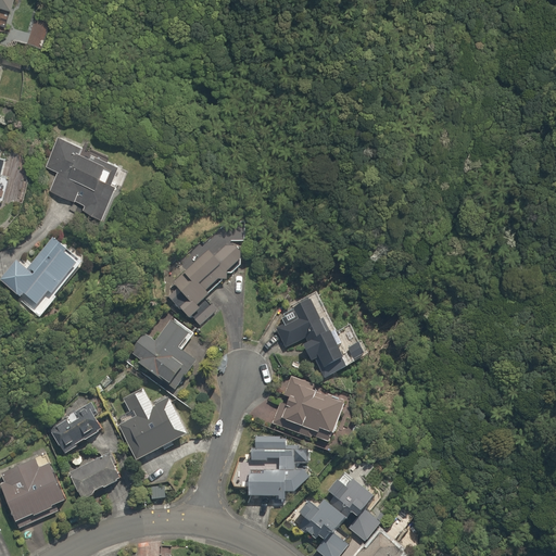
[(0,0),(0,5),(12,9),(14,0),(0,0)]
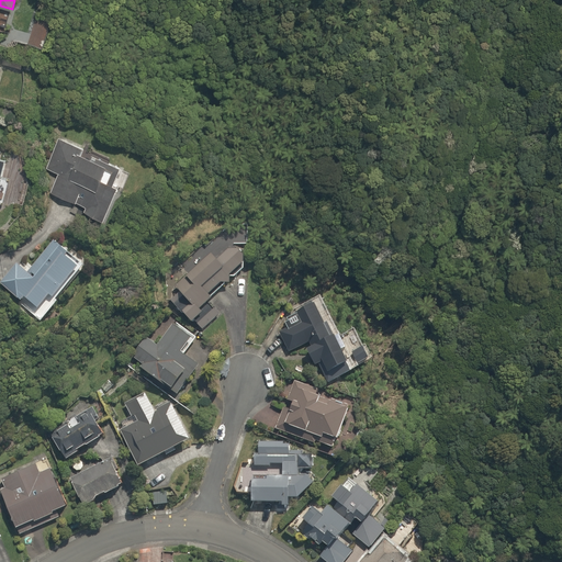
[(55,22),(33,17),(27,42),(48,47),(55,22)]
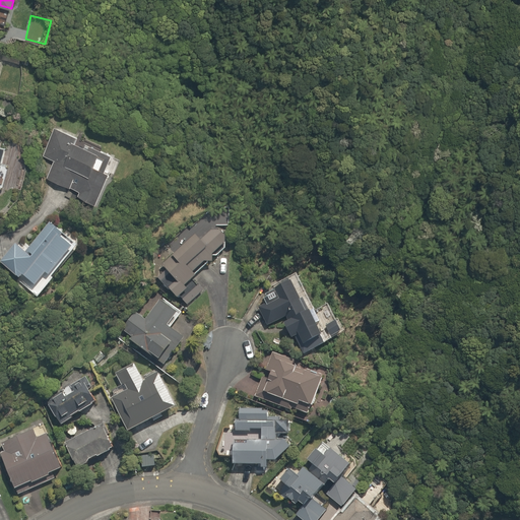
[(74,194),(98,201),(115,152),(73,138),(75,133),(53,125),(43,154),(53,158),(46,179),(76,189),(74,194)]
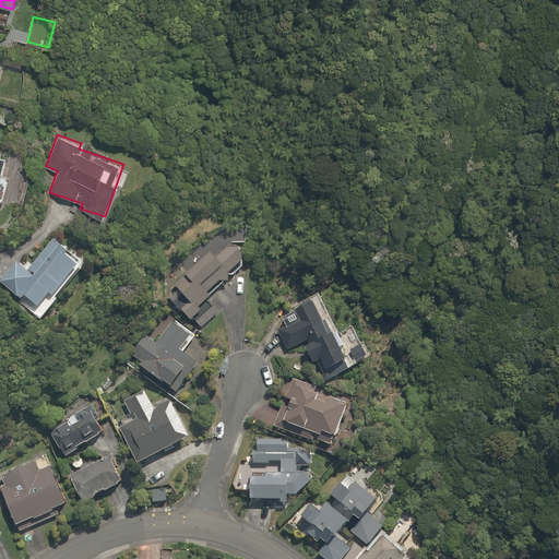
[(203,245),(157,294),(200,333),(219,312),(206,299),(249,256),(223,230),(206,248),(203,245)]
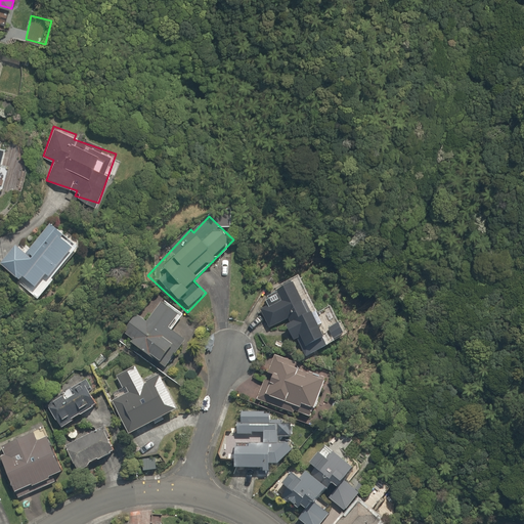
[(13,244),(0,259),(0,264),(17,278),(14,282),(33,297),(75,246),(59,233),(63,228),(50,218),(23,251),(13,244)]
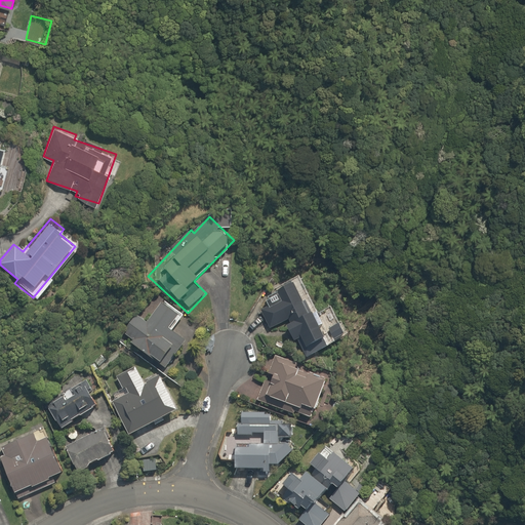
[(274,289),(264,295),(268,304),(257,310),(267,327),(278,321),(288,340),(293,338),(304,357),(345,334),(335,317),(322,324),(293,269),(270,282),(274,289)]
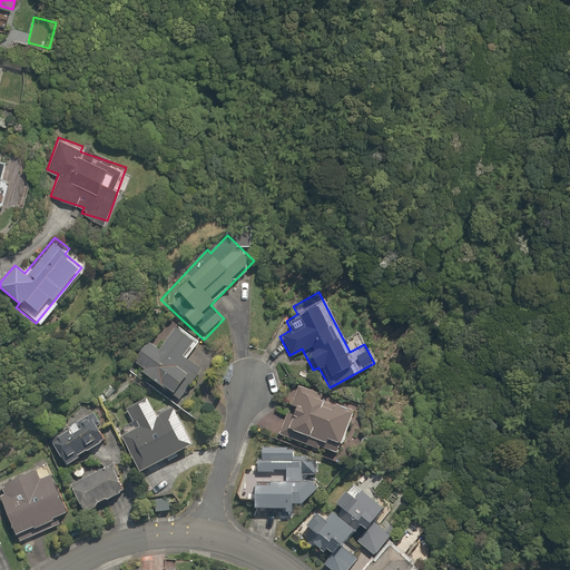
[(140,367),(136,374),(169,399),(172,395),(177,400),(200,369),(186,357),(198,341),(174,322),(156,346),(148,341),(131,361),(140,367)]
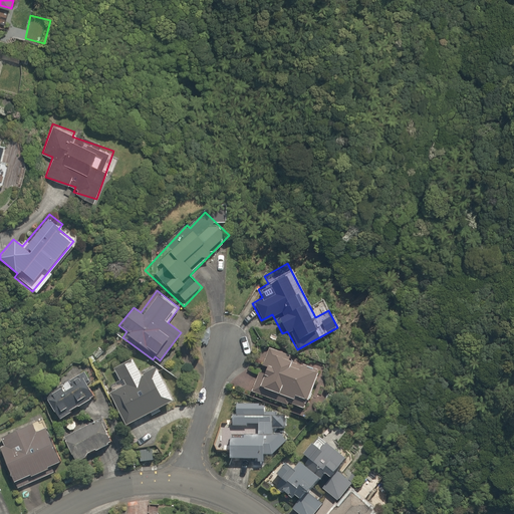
[(291,400),(289,406),(301,411),(318,366),(266,346),(250,391),(267,398),(270,391),(291,400)]
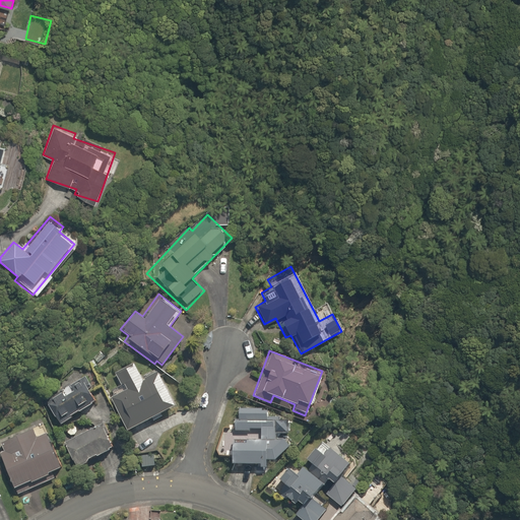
[(146,375),(137,358),(112,371),(121,389),(108,396),(125,428),(172,404),(154,371),(146,375)]
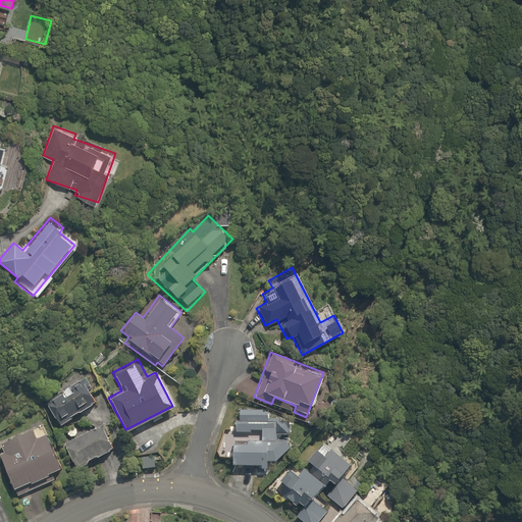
[(53,390),(55,394),(44,401),(60,424),(96,401),(81,376),(69,384),(67,381),(53,390)]
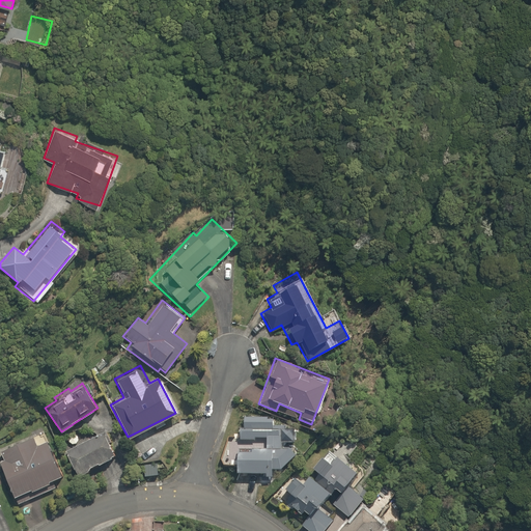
[(299,448),(300,437),(270,417),(239,415),(238,439),(264,440),(264,446),(249,446),(249,449),(232,449),(231,471),(262,472),(262,476),(270,476),(271,468),(282,469),(294,457),(295,448),(299,448)]
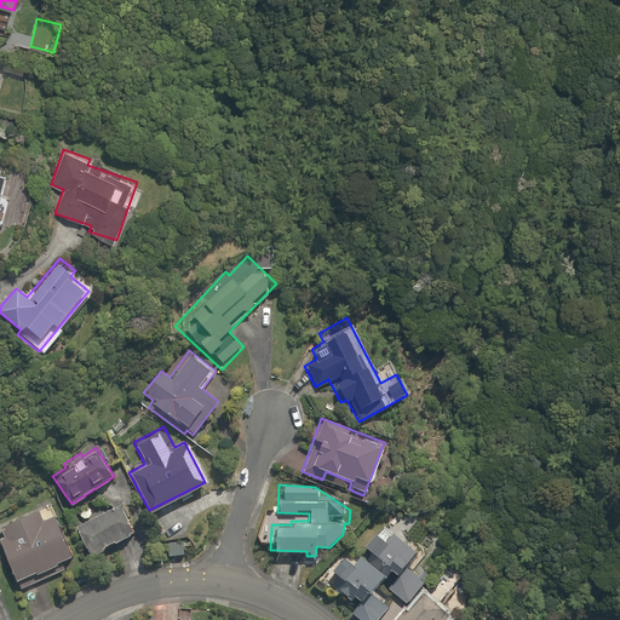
[(69,518),(73,526),(87,555),(131,532),(116,504),(99,512),(96,504),(69,518)]
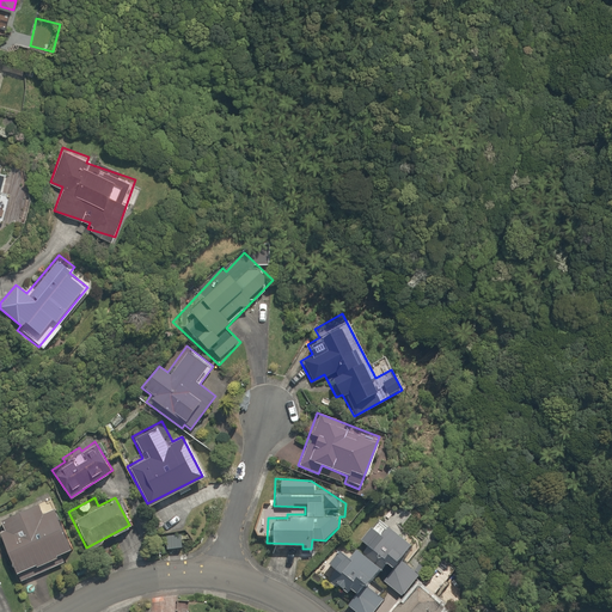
[(415,585),(435,561),(401,532),(416,514),(397,499),(381,518),(375,512),(355,536),(365,543),(359,550),(344,538),(325,561),(331,567),(324,575),(348,594),(341,601),(354,611),(369,611),(385,594),(381,591),(386,585),(403,599),(415,585)]
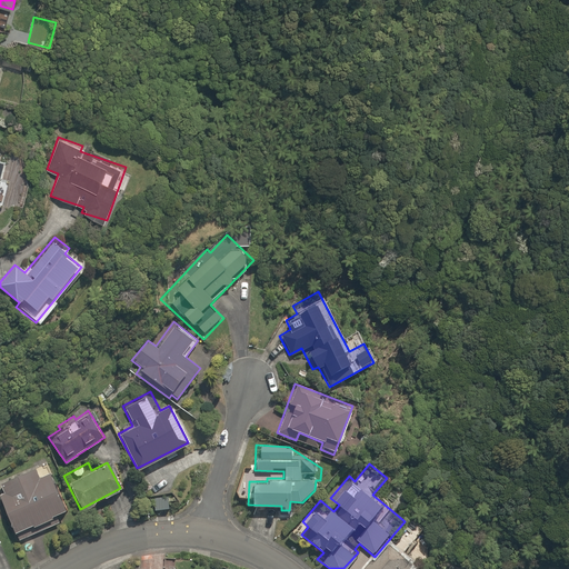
[(37,535),(33,528),(53,518),(52,515),(66,509),(49,472),(38,478),(32,466),(0,480),(0,483),(3,492),(0,493),(0,502),(13,532),(18,542),(37,535)]
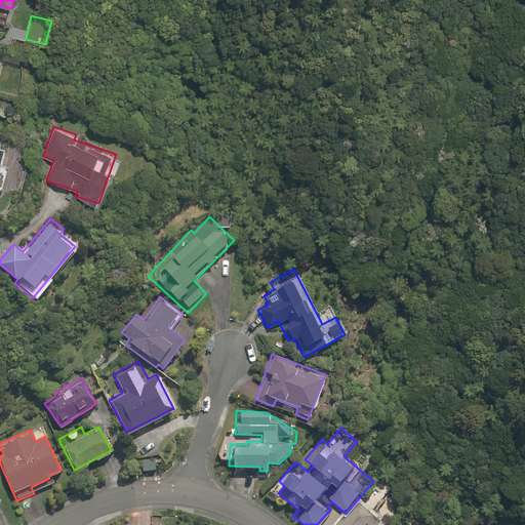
[(373,524),(378,520),(356,501),(346,514),(345,516),(335,524),(373,524)]
